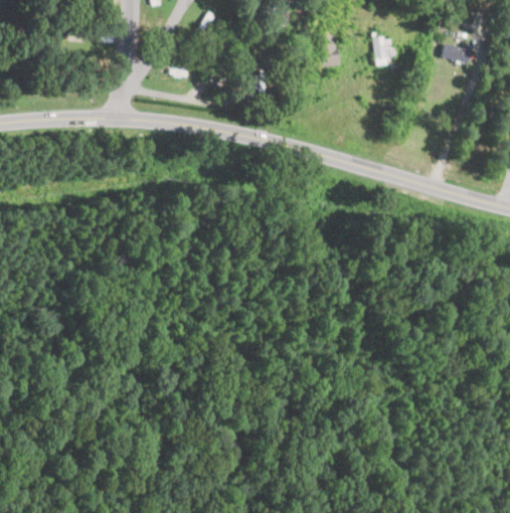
[(215,16),(205,10),(196,26),(206,32),(215,16)]
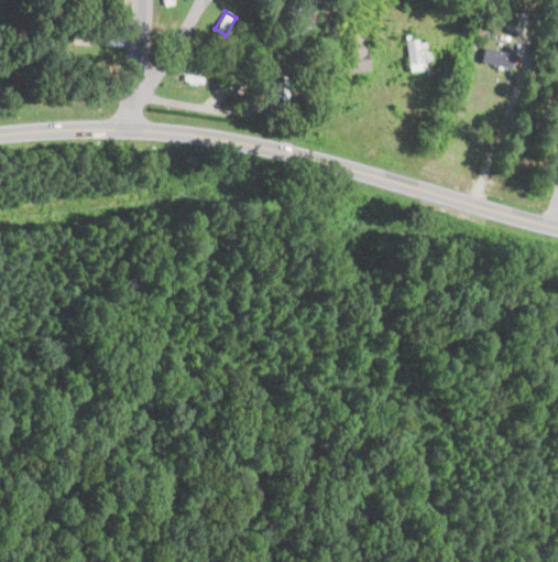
[(256,24),(266,29),(273,17),(263,11),(256,24)]
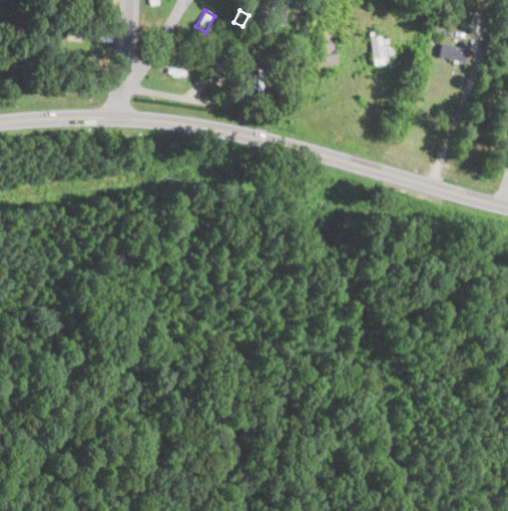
[(340,65),(335,31),(314,34),(319,68),(340,65)]
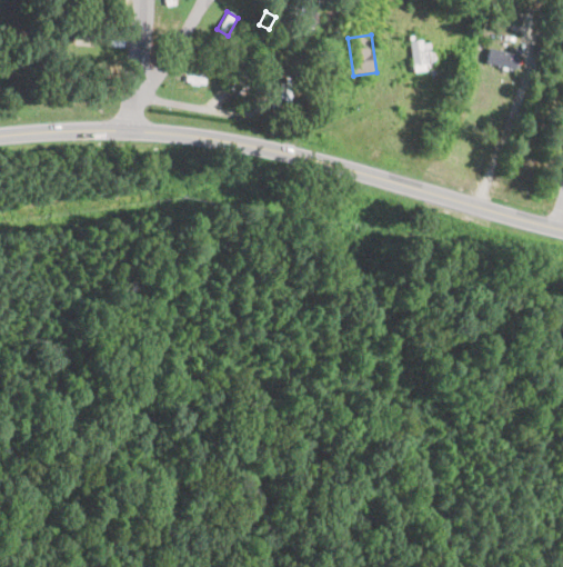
[(425,45),(424,36),(412,37),(414,72),(438,71),(436,45),(425,45)]
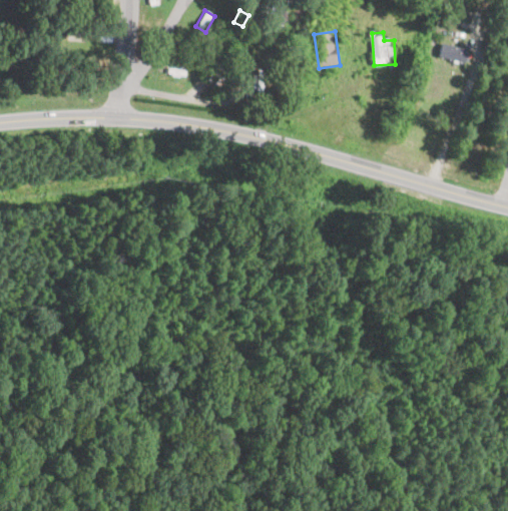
[(470,50),(444,43),(440,56),(466,63),(470,50)]
